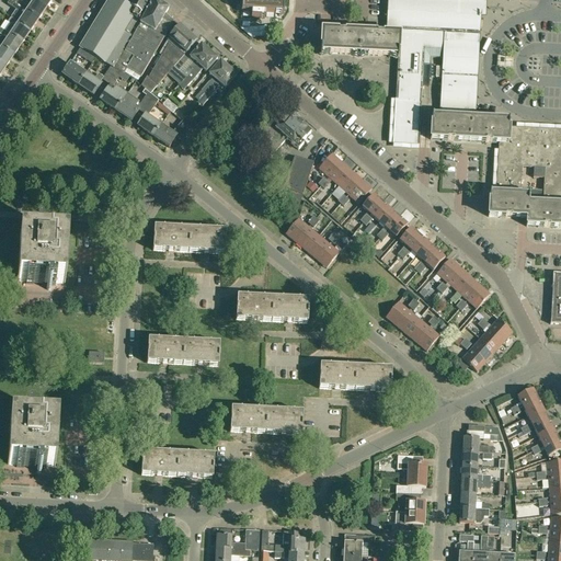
[(11,18),(19,23),(31,32),(38,20),(26,11),(10,0),(9,0),(7,4),(15,10),(11,18)]
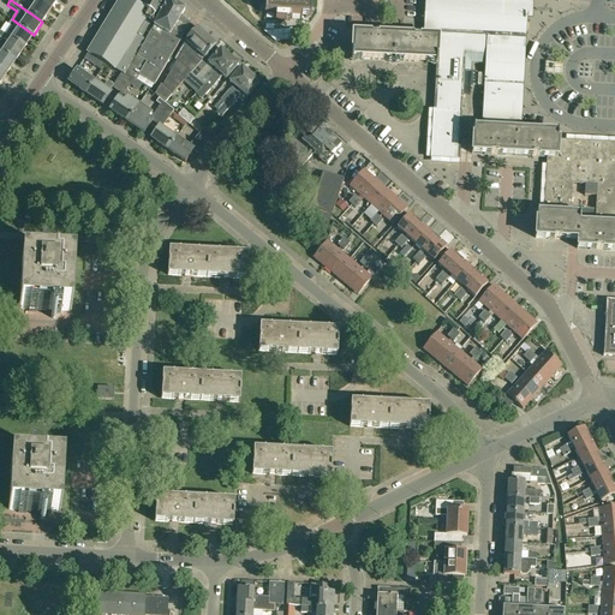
[(42,22),(52,9),(39,0),(29,0),(31,1),(33,0),(36,3),(29,12),(42,22)]
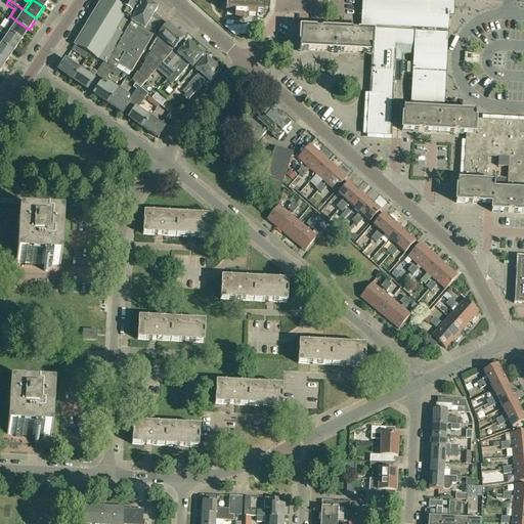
[(121,33),(138,0),(102,0),(76,46),(90,55),(103,63),(105,64),(108,59),(123,34),(121,33)]
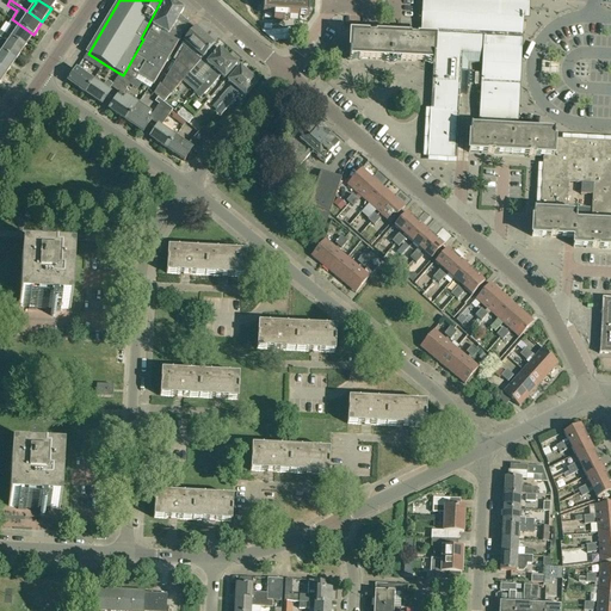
[(143,39),(127,69),(123,75),(127,78),(133,80),(135,81),(139,75),(153,85),(183,35),(186,38),(195,29),(190,24),(180,17),(184,11),(168,0),(167,0),(146,41),(143,39)]
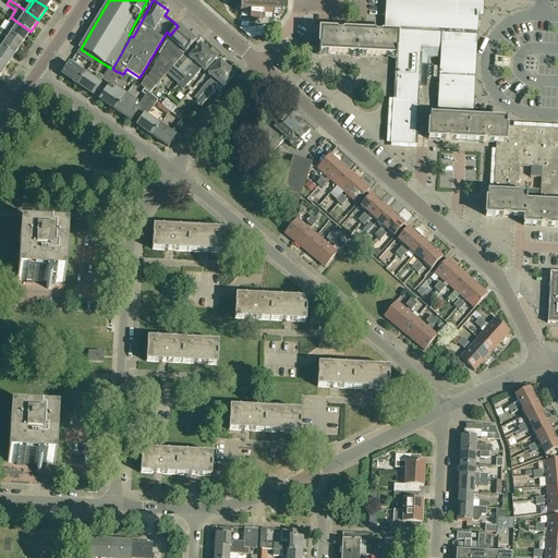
[(240,0),(240,12),(250,13),(250,19),(263,20),(264,13),(281,14),(282,0),(240,0)]
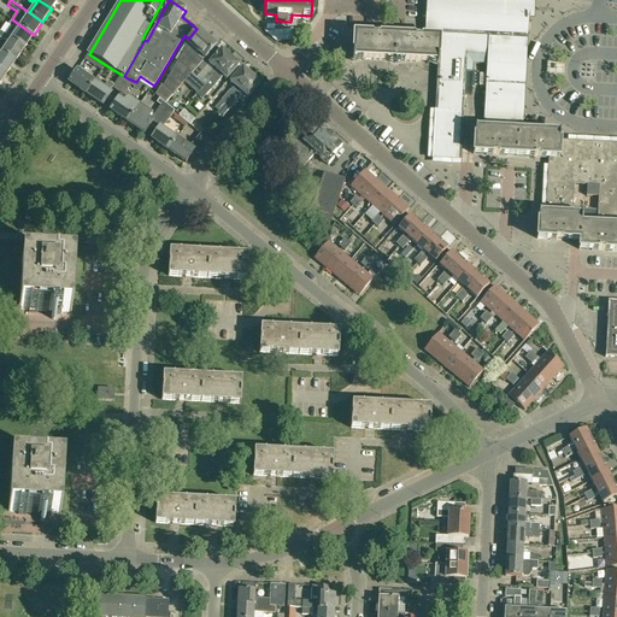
[(430,0),(428,40),(427,63),(436,63),(434,101),(463,103),(465,72),(471,72),(472,65),(487,65),(488,54),(522,56),(524,0),(430,0)]
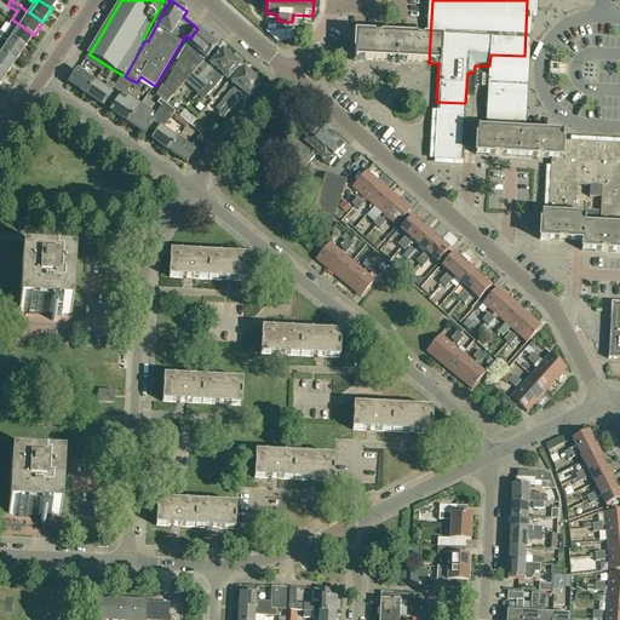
[(24,49),(34,35),(21,26),(12,19),(9,24),(12,27),(6,35),(11,39),(24,49)]
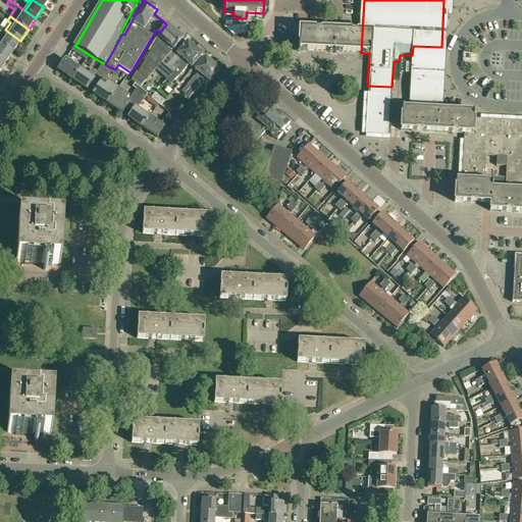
[(132,81),(135,84),(140,88),(162,63),(181,42),(184,39),(166,24),(159,33),(159,34),(156,39),(157,41),(138,73),(137,72),(132,81)]
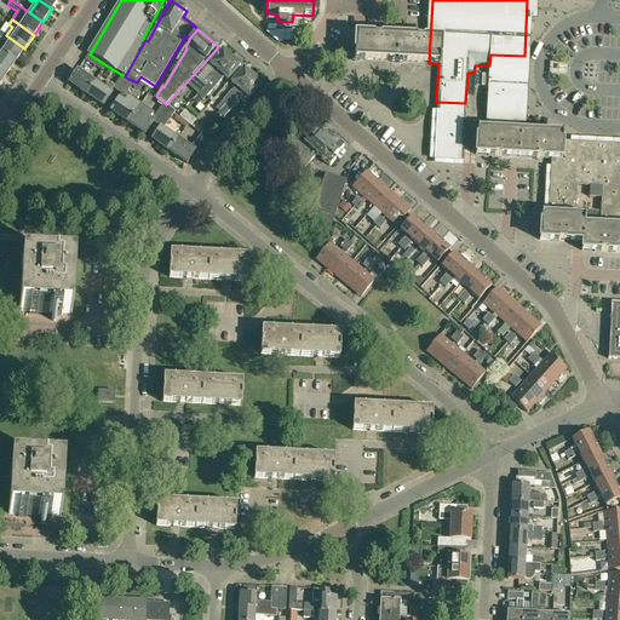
[(9,42),(3,52),(16,62),(24,49),(11,39),(6,35),(3,33),(3,34),(0,32),(0,38),(4,41),(5,40),(9,42)]
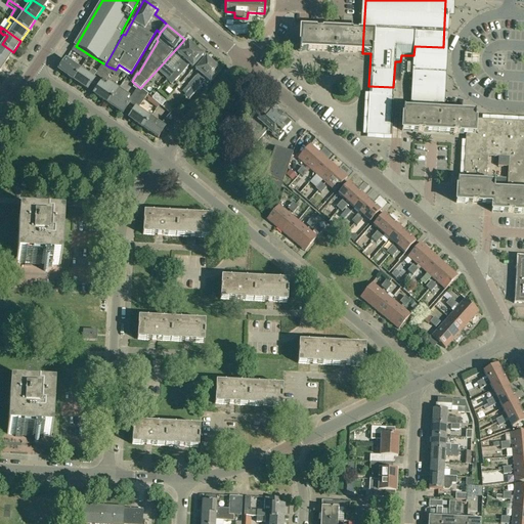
[(332,51),(333,32),(301,30),(299,49),(307,50),(332,51)]
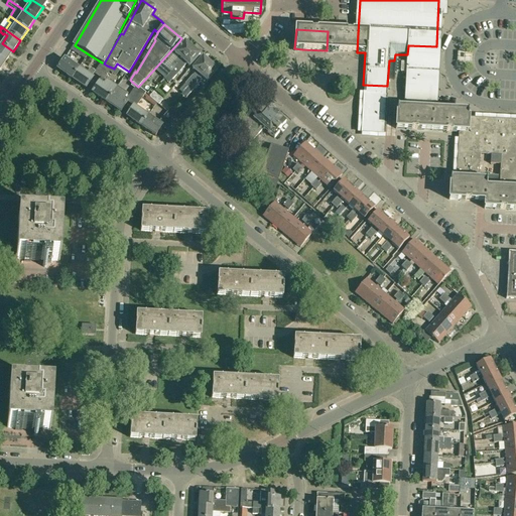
[(351,51),(357,52),(358,33),(328,31),(327,50),(351,51)]
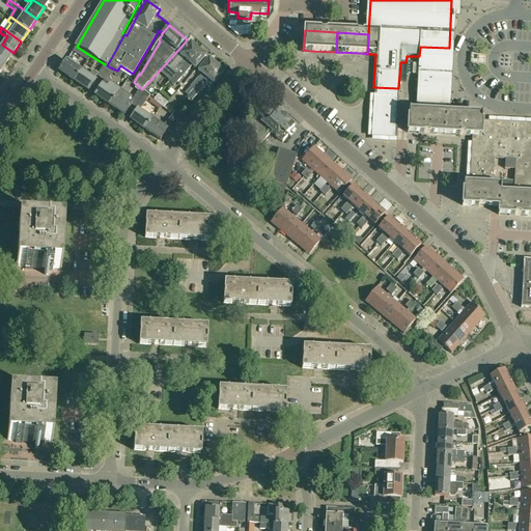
[(14,53),(2,45),(0,43),(0,59),(5,64),(14,53)]
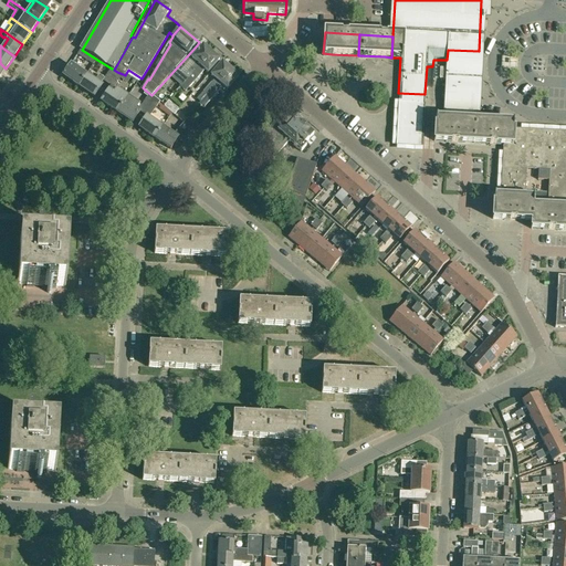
[(200,49),(197,45),(176,69),(188,79),(181,87),(194,74),(211,53),(203,45),(200,49)]
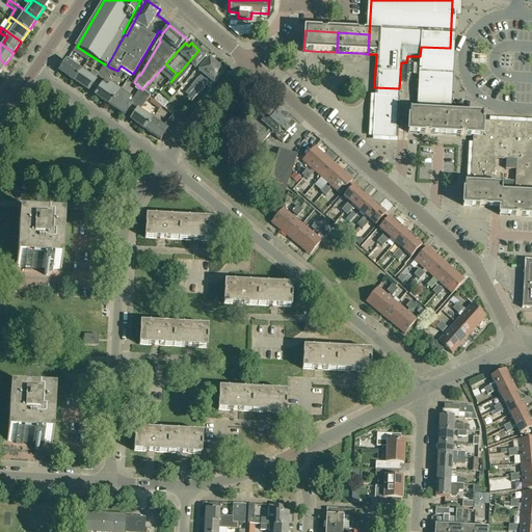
[(91,56),(77,47),(73,52),(88,61),(91,56)]
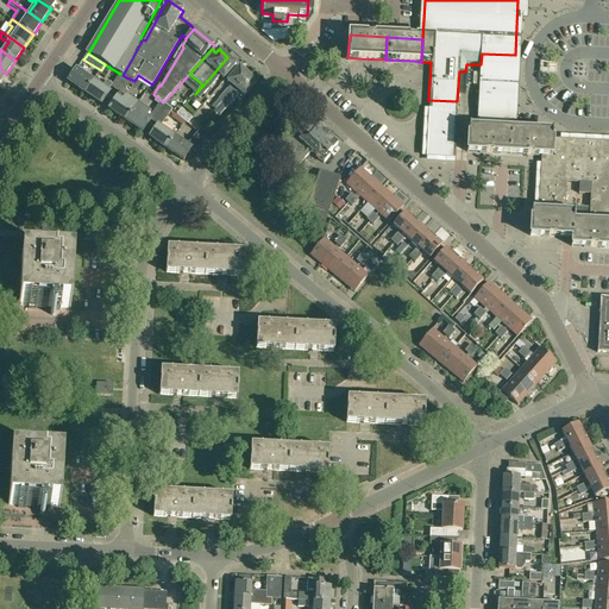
[(482,54),(481,64),(481,77),(514,79),(515,55),(482,54)]
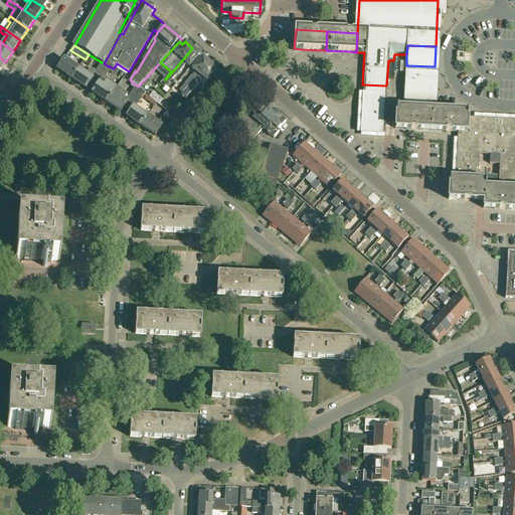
[(192,48),(176,67),(165,79),(169,82),(186,63),(190,66),(200,54),(192,48)]
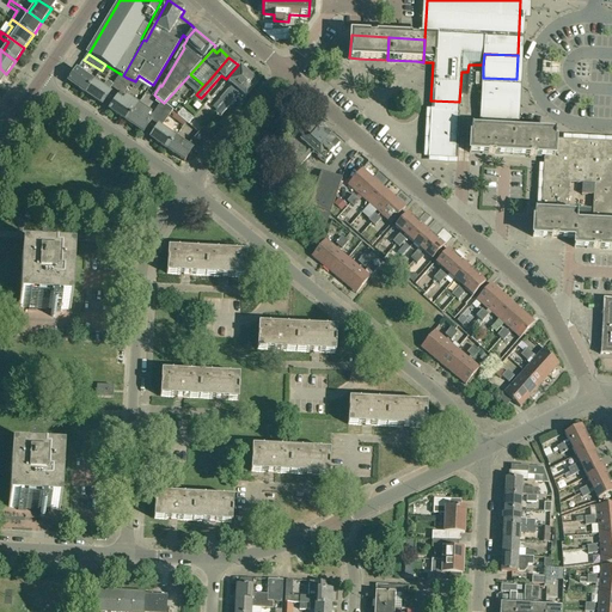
[(218,112),(250,75),(242,68),(230,81),(233,85),(225,95),(213,108),(218,112)]
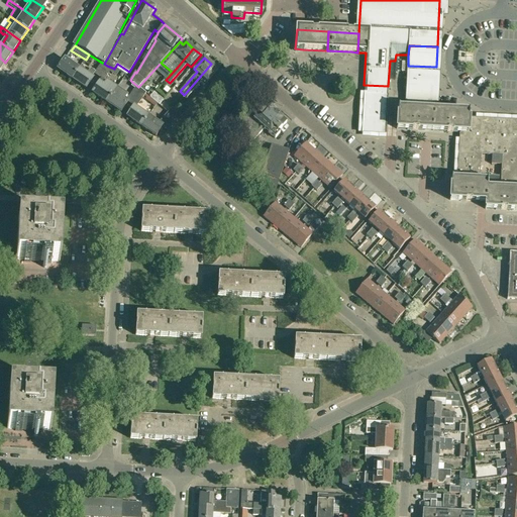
[(73,65),(65,60),(58,69),(72,79),(79,70),(78,69),(75,67),(73,65)]
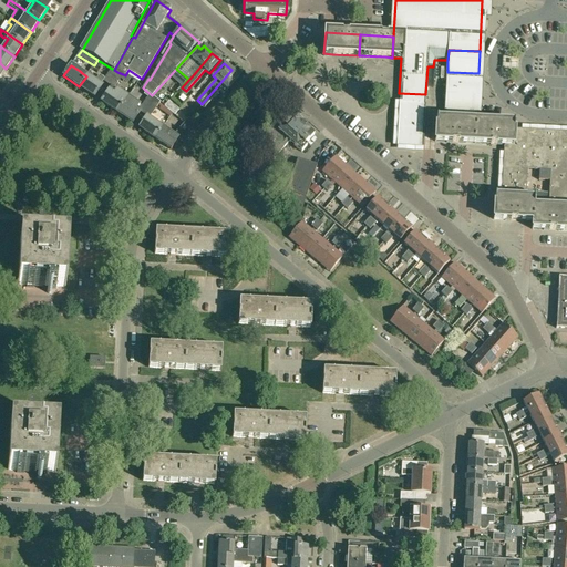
[(94,82),(86,76),(79,86),(94,98),(102,86),(100,85),(103,81),(109,84),(116,73),(117,72),(114,70),(112,69),(104,79),(99,75),(94,82)]
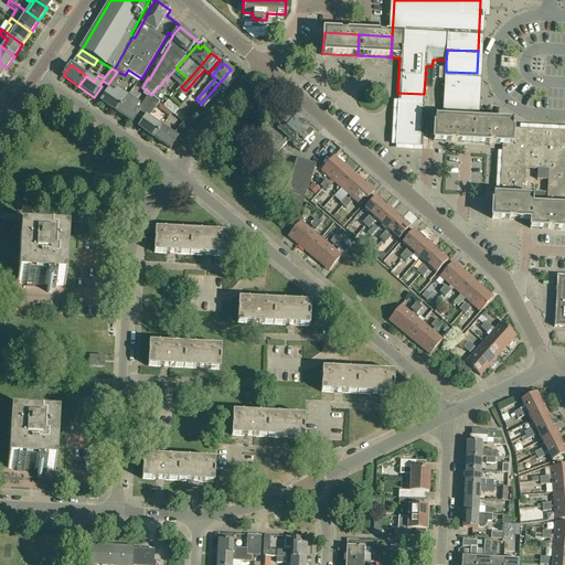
[(231,70),(201,104),(200,105),(203,108),(215,94),(219,91),(223,94),(226,89),(227,89),(238,77),(231,70)]
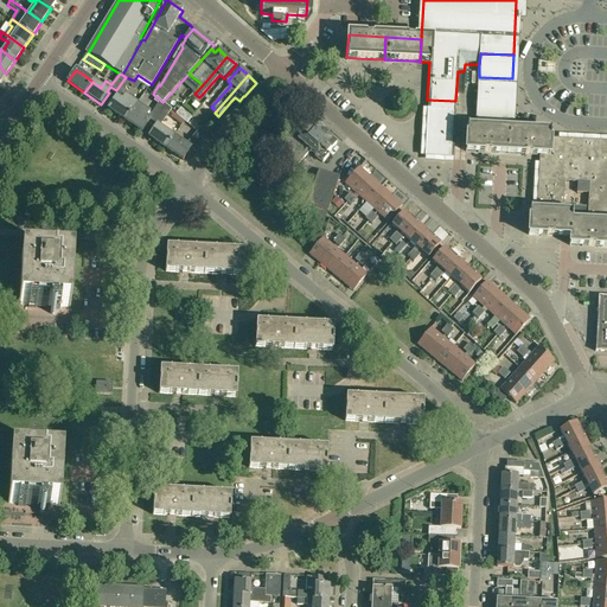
[(126,77),(125,78),(116,90),(122,95),(132,80),(126,77)]
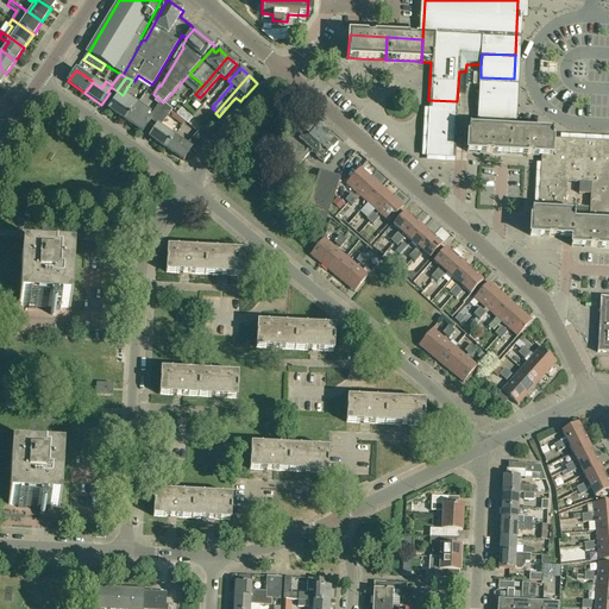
[(514,79),(481,77),(479,93),(513,94),(514,85),(514,79)]
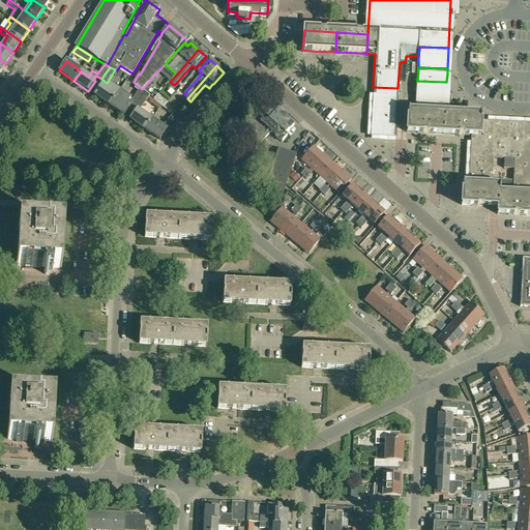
[(446,82),(417,81),(416,96),(445,97),(446,82)]
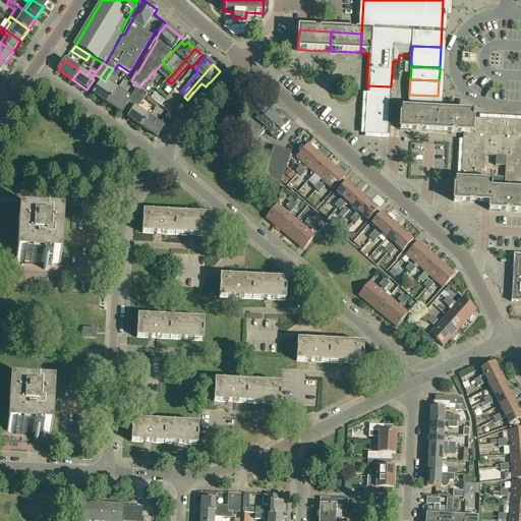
[(107,104),(118,89),(108,81),(104,87),(100,83),(93,94),(107,104)]
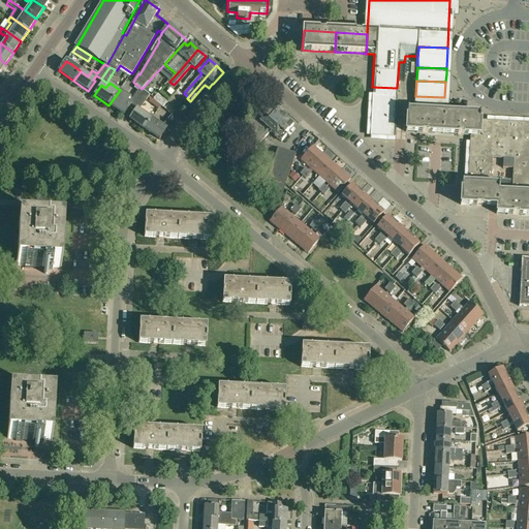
[(395,138),(395,131),(396,121),(396,112),(397,88),(372,87),(370,137),(395,138)]
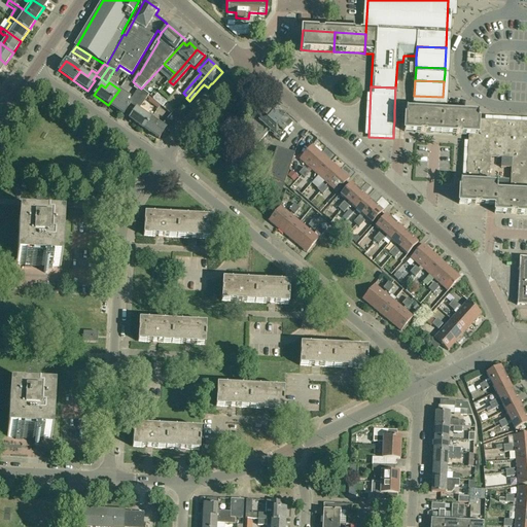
[(124,92),(123,93),(119,90),(108,105),(123,114),(129,105),(131,107),(141,93),(137,91),(131,99),(129,97),(129,96),(124,92)]
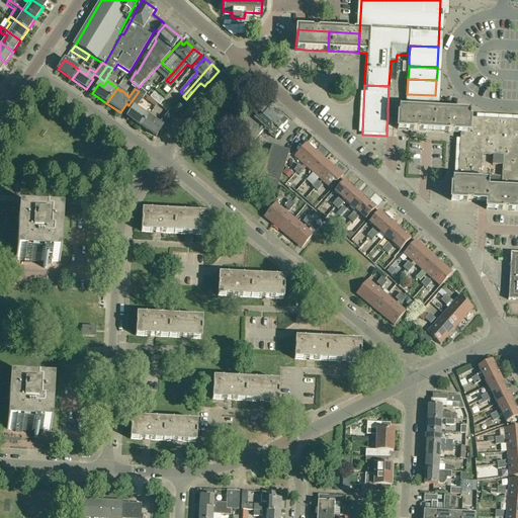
[(148,117),(147,116),(148,114),(143,111),(142,113),(135,108),(138,104),(144,95),(139,91),(128,105),(131,106),(124,115),(127,117),(142,127),(148,117)]
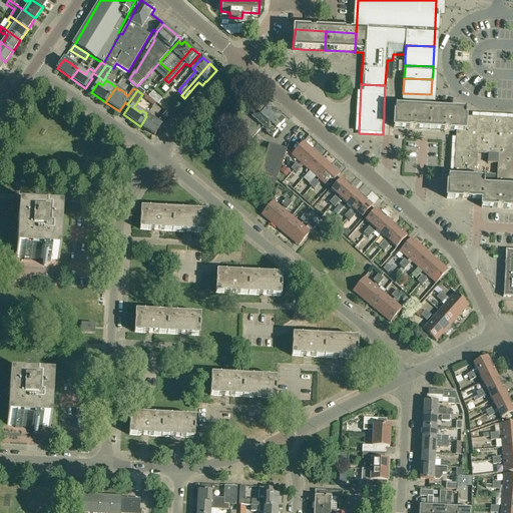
[(402,109),(422,110),(430,110),(431,94),(403,93),(402,109)]
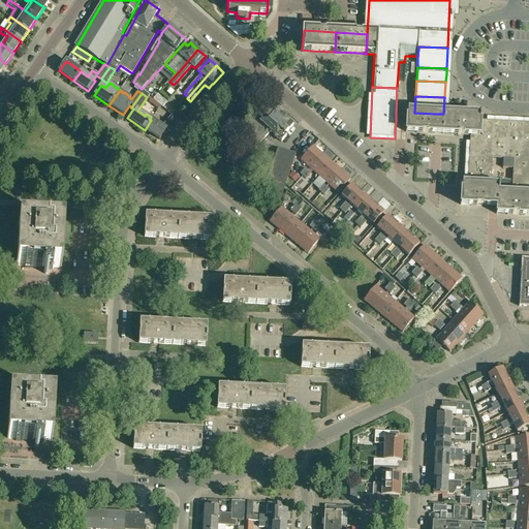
[(251,152),(269,131),(283,116),(266,101),(256,112),(255,111),(244,143),(243,146),(251,152)]
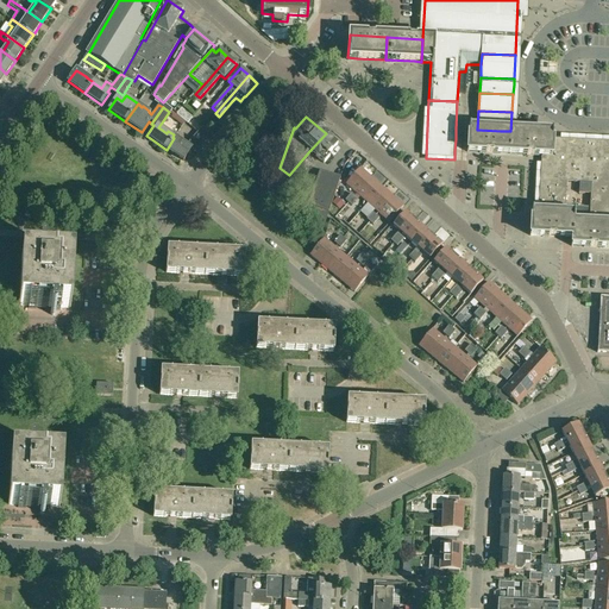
[(198,132),(208,142),(213,136),(203,127),(198,132)]
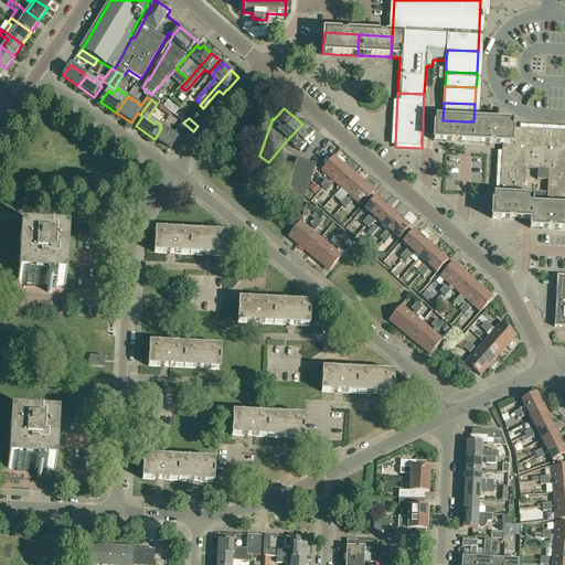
[(465,121),(443,120),(435,119),(434,141),(472,144),(473,121),(465,121)]
